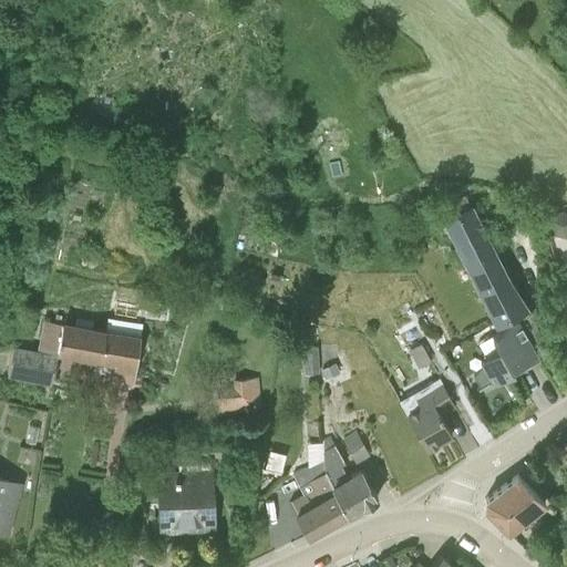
[(111,115),(95,111),(92,125),(107,129),(111,115)]
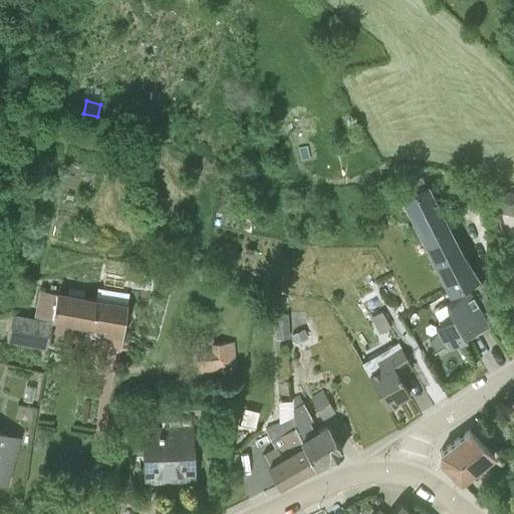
[(477,276),(476,274),(429,187),(425,189),(403,200),(452,291),(477,276)]
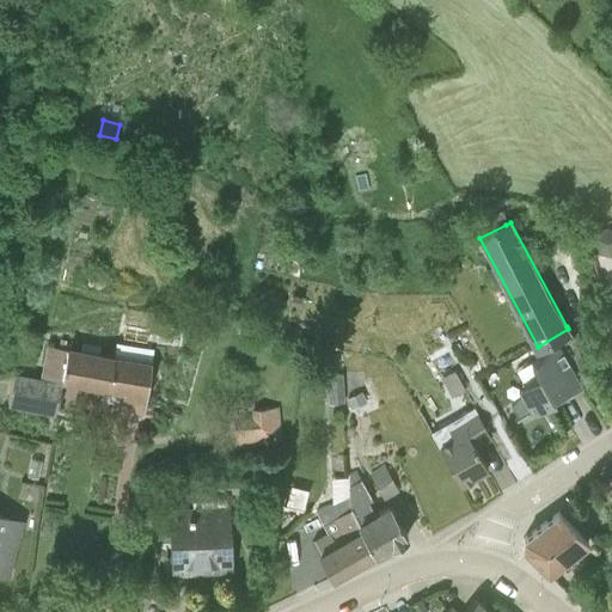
[(589,233),(594,250),(611,256),(611,254),(611,232),(607,227),(589,233)]
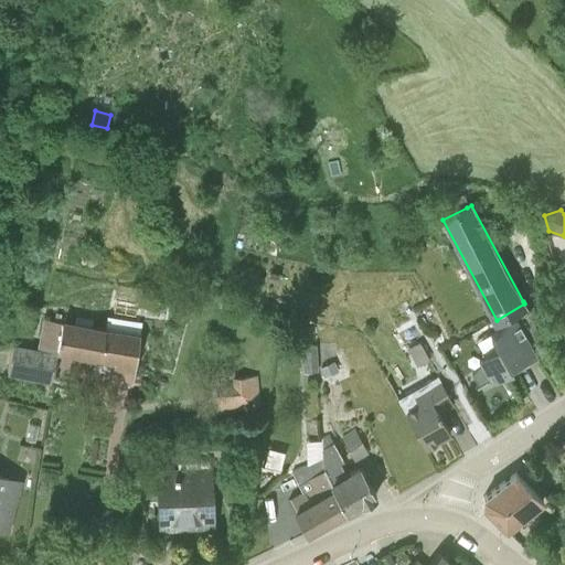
[(139,317),(167,322),(168,312),(156,310),(157,306),(141,304),(139,317)]
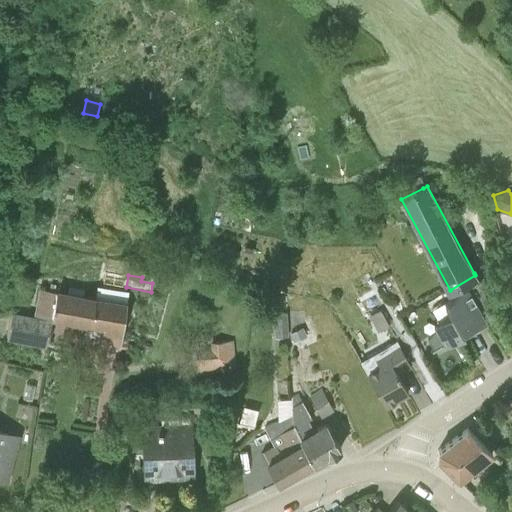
[(484,317),(479,309),(491,302),(486,294),(479,281),(445,302),(447,305),(427,337),(433,348),(432,349),(432,350),(445,343),(446,345),(465,334),(462,330),(484,317)]
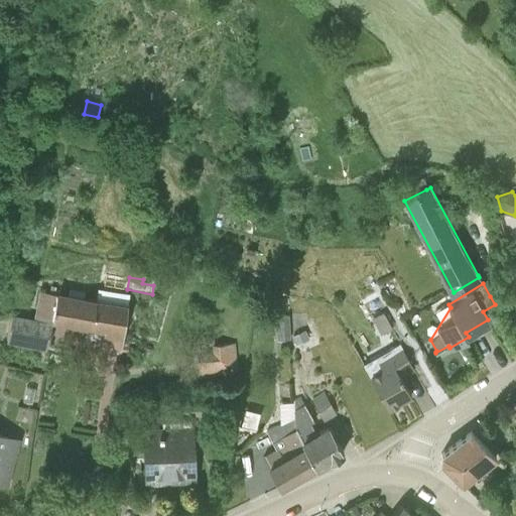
[(34,313),(92,325),(107,329),(104,344),(122,348),(126,328),(130,308),(126,307),(128,294),(99,288),(97,300),(57,291),(57,294),(39,289),(34,313)]
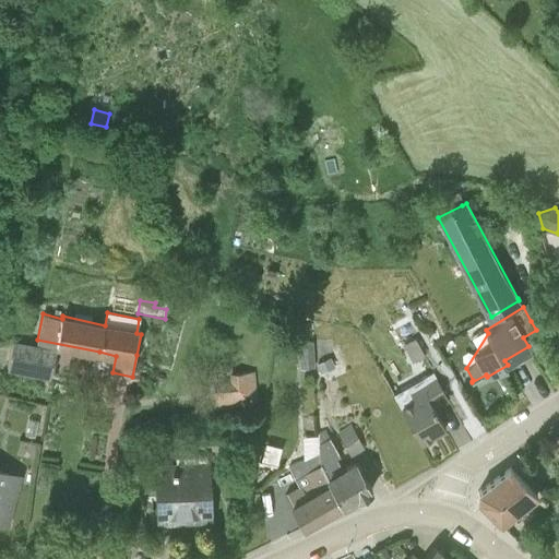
[(414,337),(405,343),(413,357),(421,353),(414,337)]
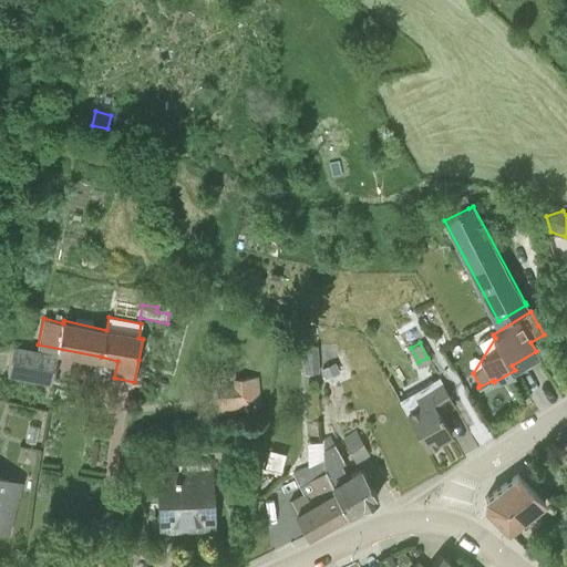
[(52,381),(58,356),(13,346),(8,371),(52,381)]
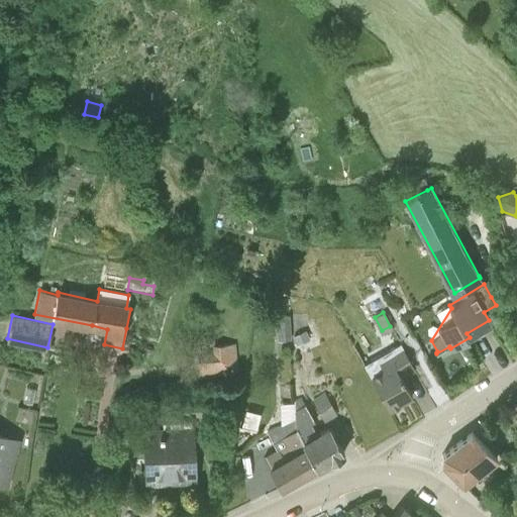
[(276,315),(277,339),(291,338),(290,315),(276,315)]
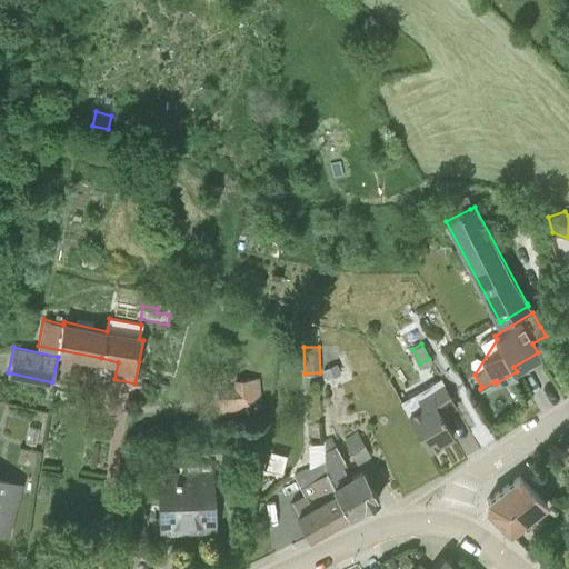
[(337,365),(336,363),(321,369),(327,383),(342,377),(340,371),(337,365)]
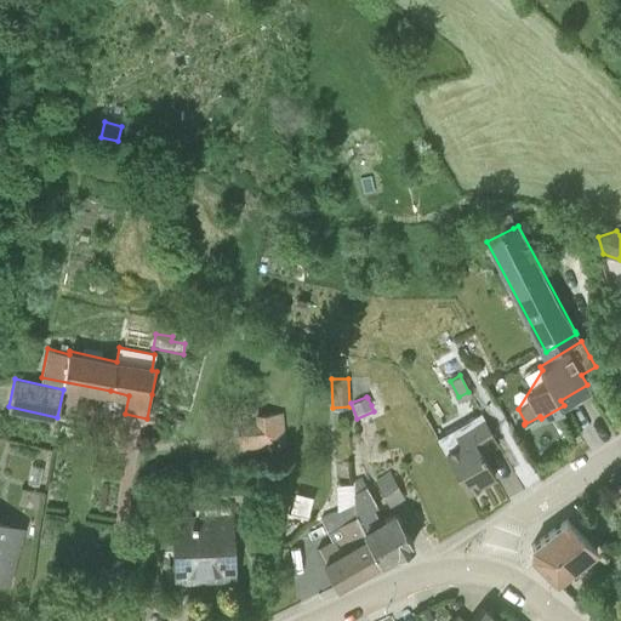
[(254,415),(255,432),(237,434),(239,459),(286,454),(283,412),(254,415)]
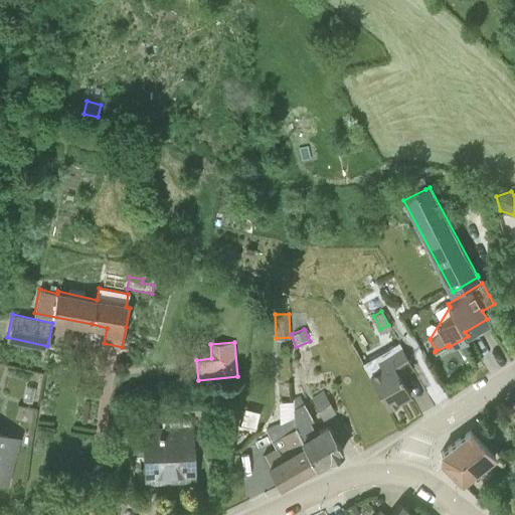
[(410,394),(401,376),(413,369),(398,342),(363,363),(387,407),(410,394)]
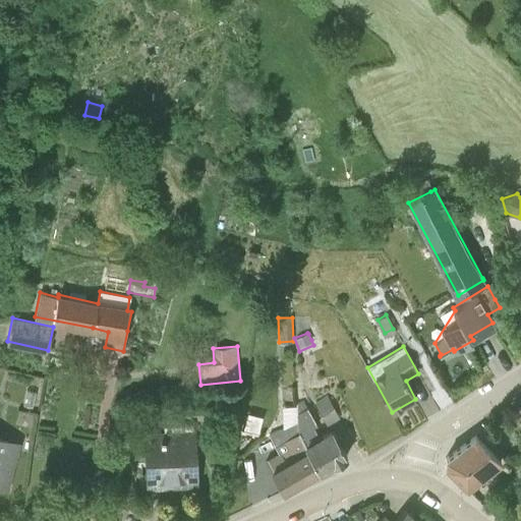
[(224,402),(224,393),(215,393),(215,402),(224,402)]
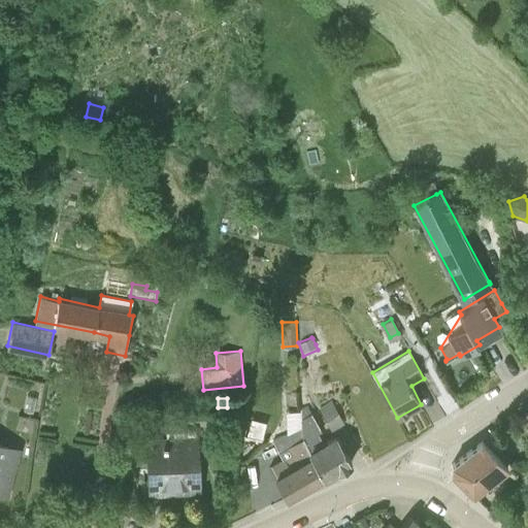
[(343,423),(332,401),(320,408),(332,429),(343,423)]
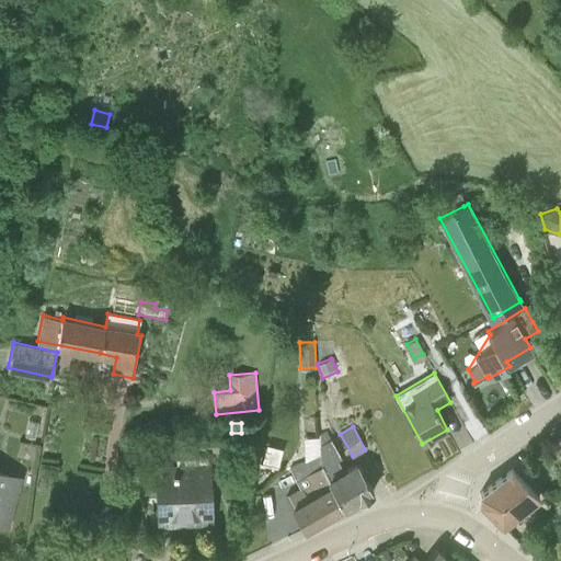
[(345,469),(331,438),(327,430),(319,433),(321,451),(321,465),(344,507),(374,491),(363,471),(358,462),(345,469)]
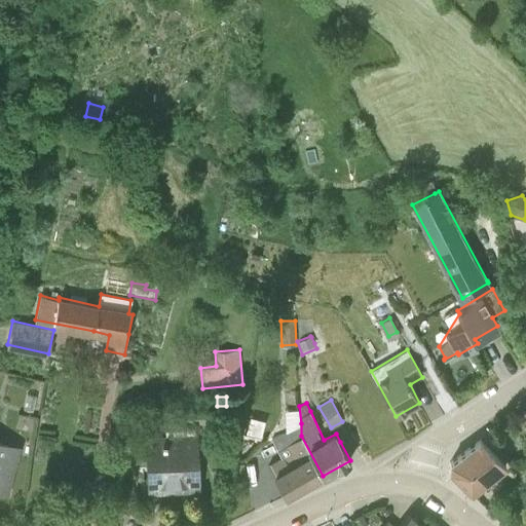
[(287,496),(323,476),(301,436),(301,423),(272,438),(282,456),(268,464),(287,496)]
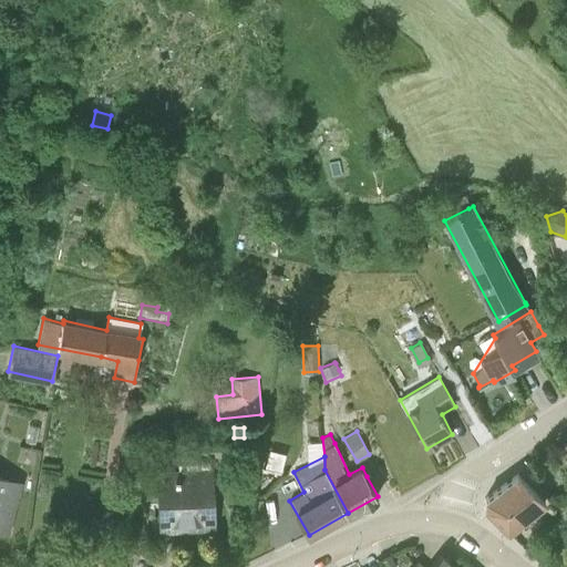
[(213,504),(213,470),(213,467),(160,470),(160,503),(161,525),(192,524),(193,527),(214,526),(213,504)]
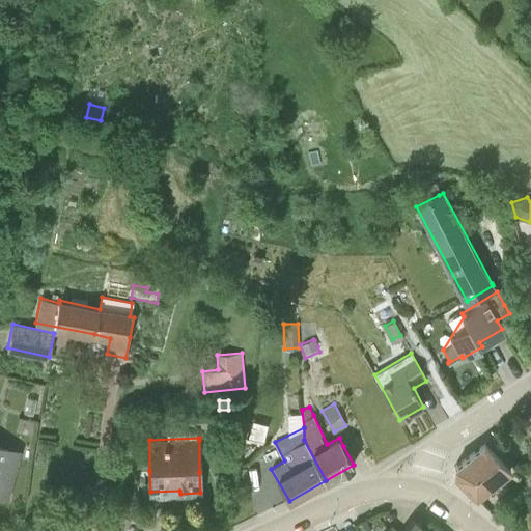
[(453,475),(475,497),(510,471),(484,444),(454,467),(453,475)]
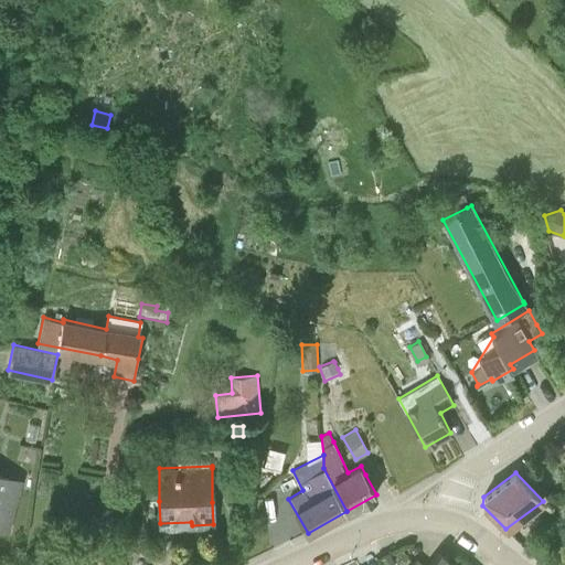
[(13,505),(20,479),(0,473),(0,524),(7,528),(13,505)]
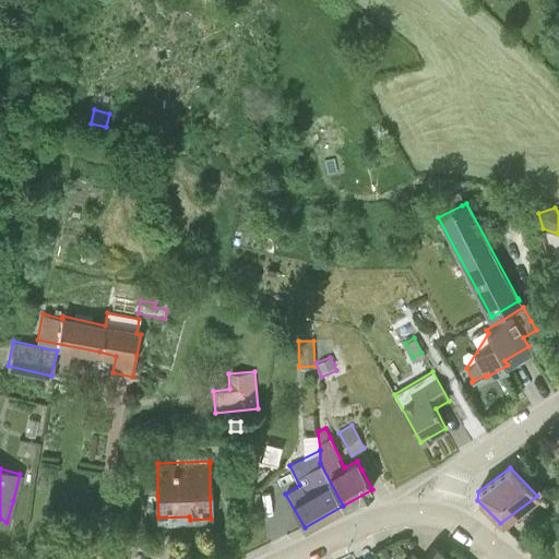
[(449,558),(435,546),(424,558),(418,558),(412,554),(406,558),(449,558)]
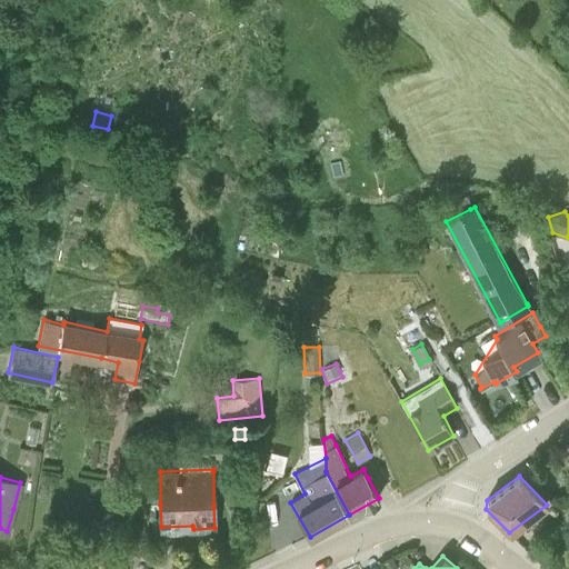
[(391,557),(382,562),(385,568),(391,568),(396,567),(391,557)]
